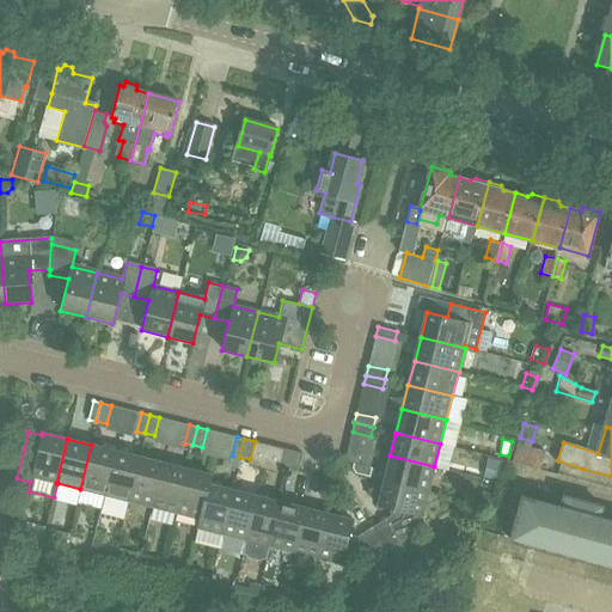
[(540,470),(544,457),(545,452),(516,444),(515,450),(512,461),(540,470)]
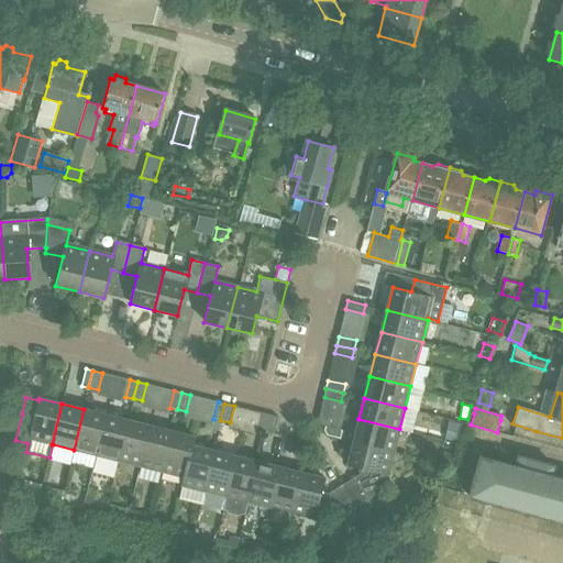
[(84,409),(74,450),(96,455),(106,415),(84,409)]
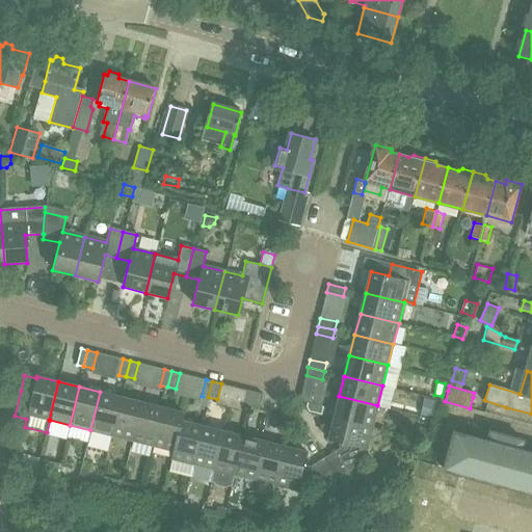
[(243,406),(249,407),(254,392),(247,390),(243,406)]
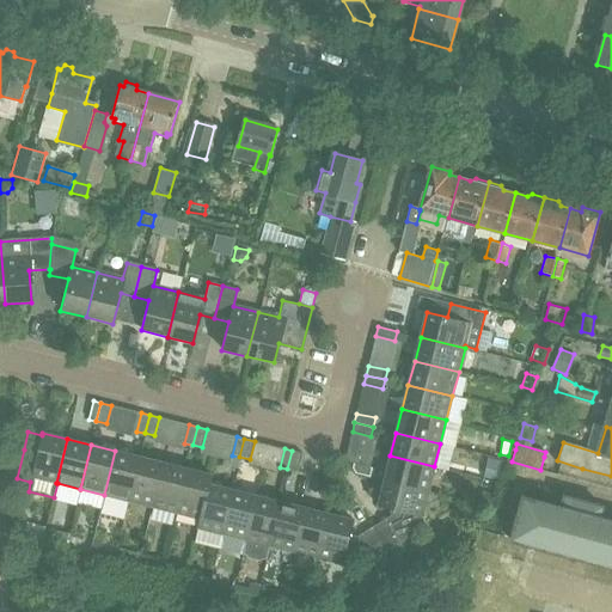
[(115,451),(104,495),(128,501),(139,457),(115,451)]
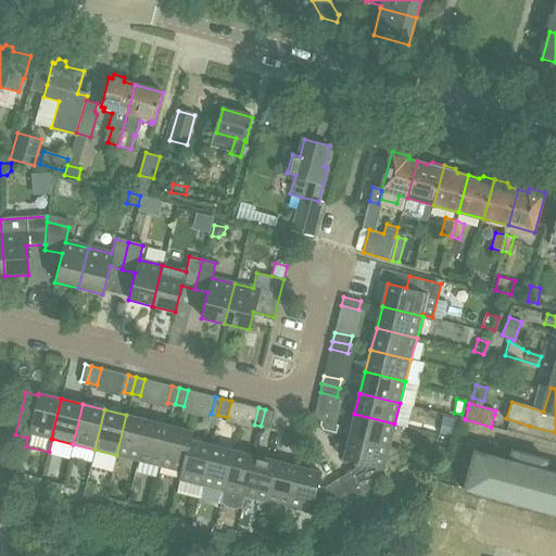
[(265,409),(261,426),(270,429),(275,412),(265,409)]
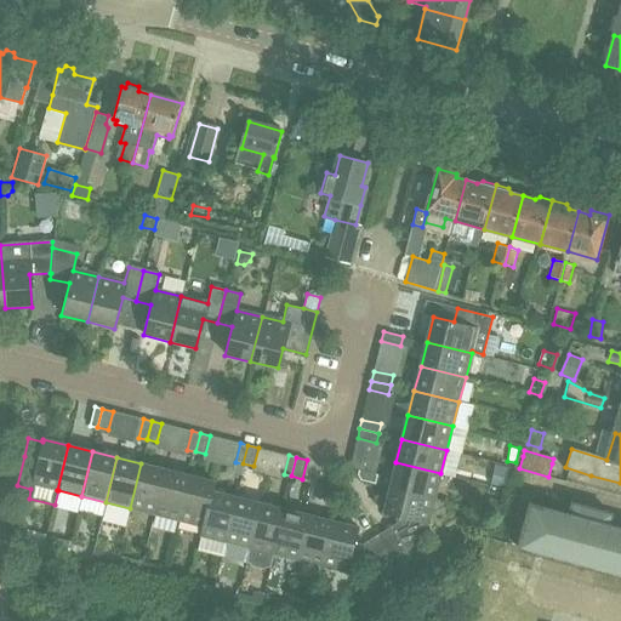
[(396,462),(389,486),(433,497),(440,473),(396,462)]
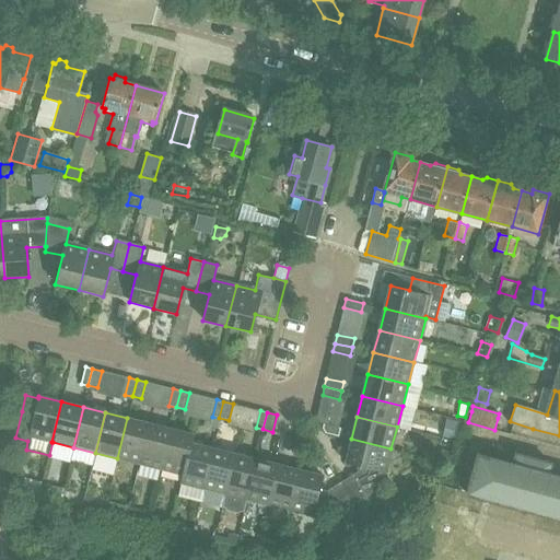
[(127,418),(117,458),(139,464),(149,423),(127,418)]
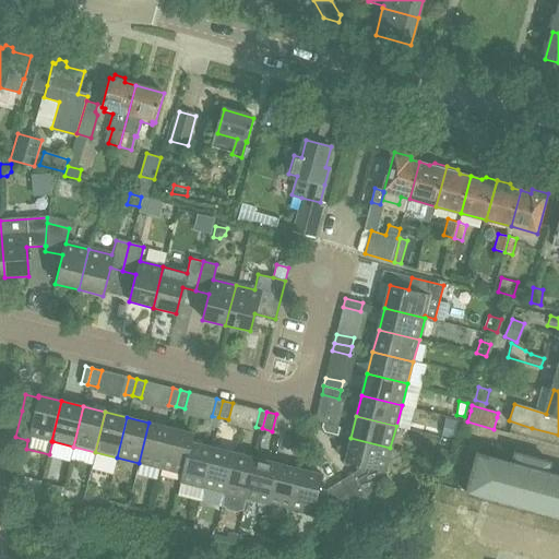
[(460,420),(445,417),(441,436),(455,439),(460,420)]
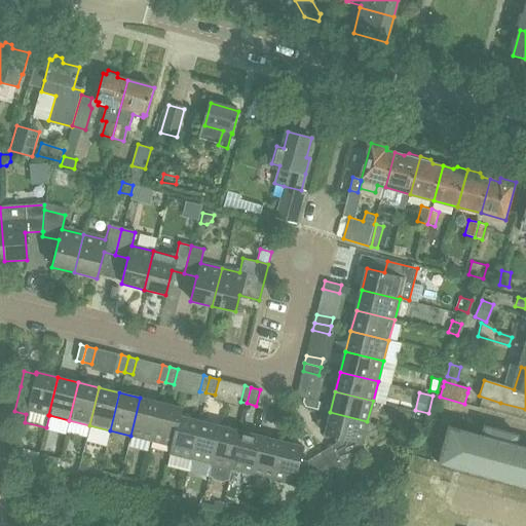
[(140,398),(130,436),(151,441),(160,403),(140,398)]
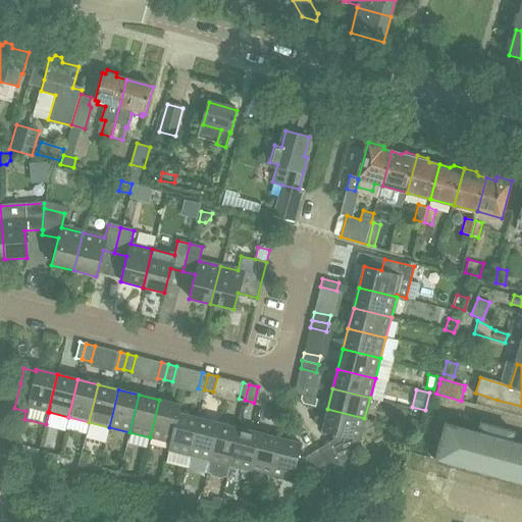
[(316,407),(317,399),(302,395),(301,399),(304,404),(316,407)]
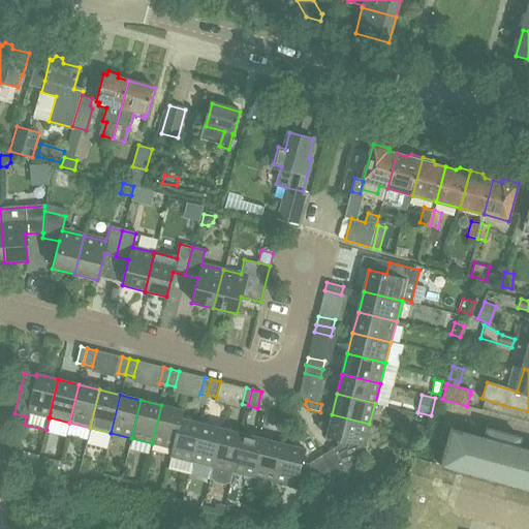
[(161,405),(152,443),(172,447),(169,456),(169,457),(182,410),(161,405)]
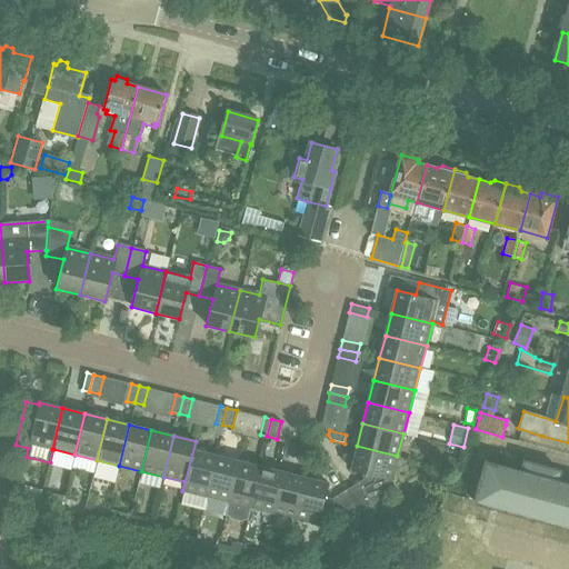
[(196,441),(182,491),(205,497),(215,456),(193,450),(197,441),(196,441)]
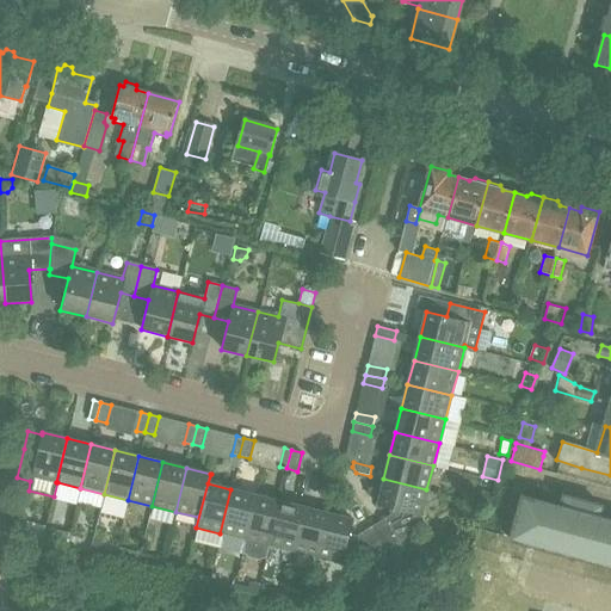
[(332,498),(335,485),(331,477),(327,477),(323,495),(332,498)]
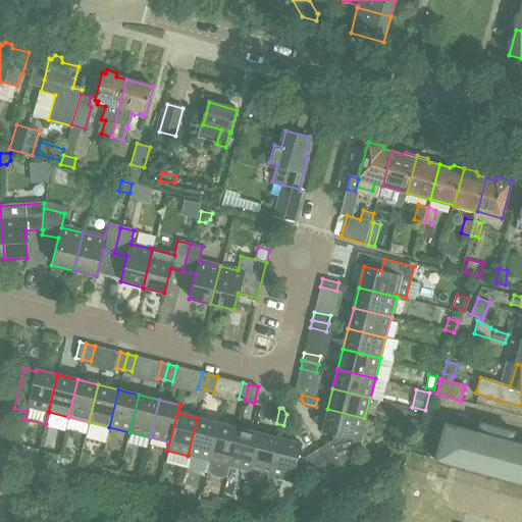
[(331,439),(317,449),(329,469),(330,468),(334,475),(346,469),(342,461),(357,452),(359,439),(364,418),(327,409),(321,429),(333,432),(331,439)]
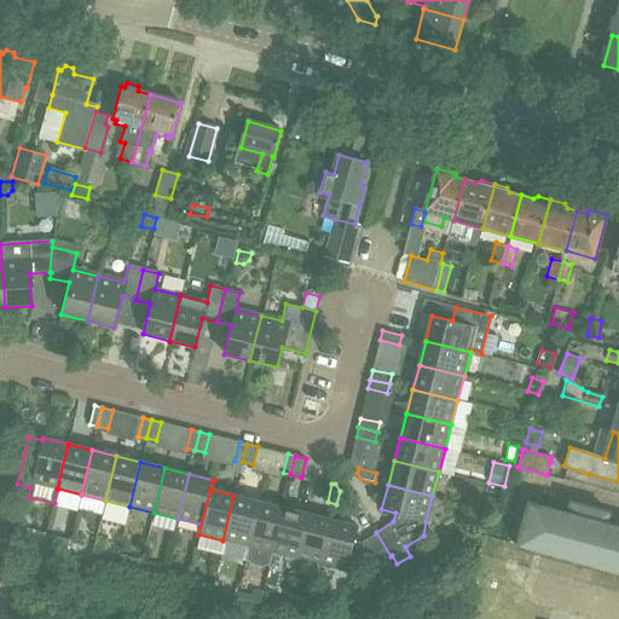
[(233,496),(223,541),(248,547),(259,502),(233,496)]
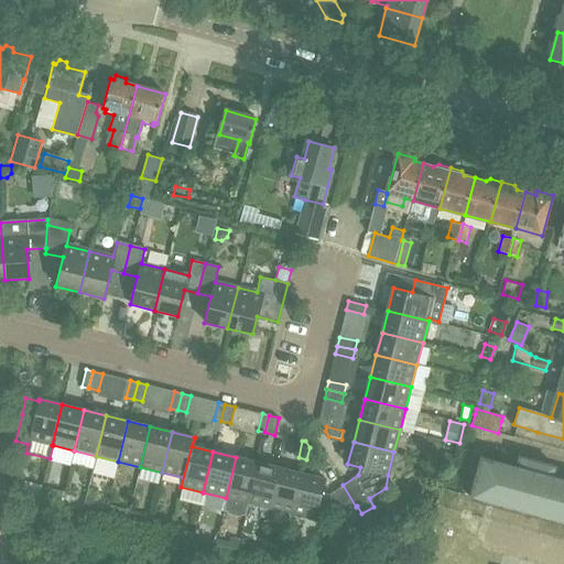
[(563,520),(563,481),(553,478),(556,466),(520,456),(517,468),(483,459),(473,496),(518,508),(518,509),(531,512),(532,512),(563,520)]
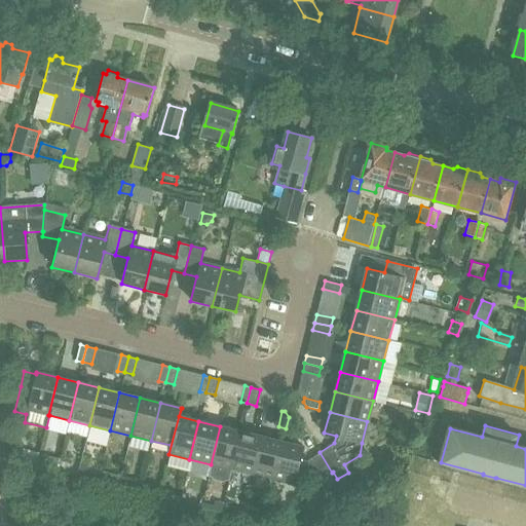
[(220,426),(211,464),(209,474),(214,479),(222,481),(230,479),(232,470),(231,468),(240,431),(220,426)]
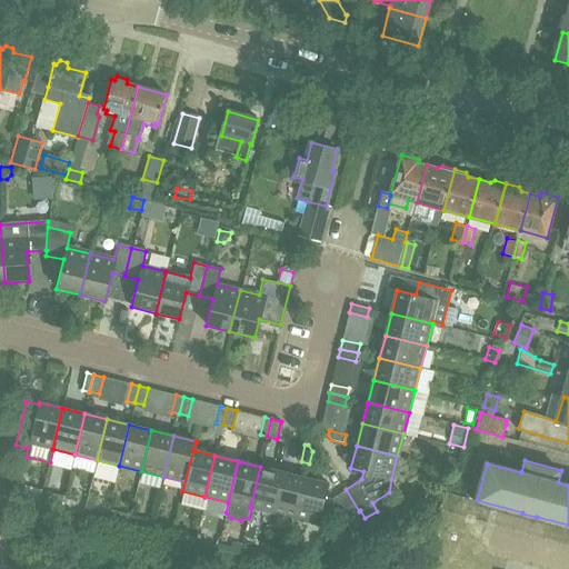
[(250,507),(251,508),(271,512),(281,471),(260,467),(250,507)]
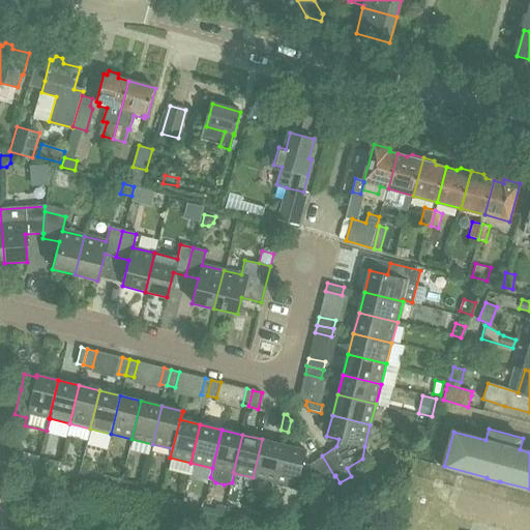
[(262,439),(253,477),(274,482),(284,445),(262,439)]
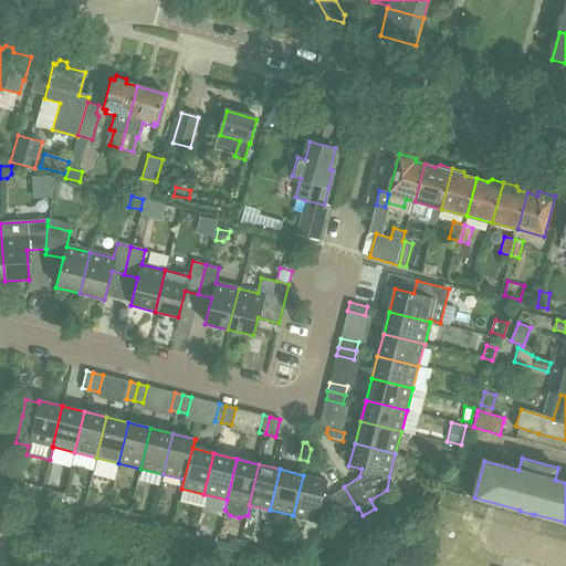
[(303,475),(293,515),(316,522),(320,505),(326,506),(338,500),(347,514),(357,509),(344,486),(329,494),(323,493),(326,481),(303,475)]
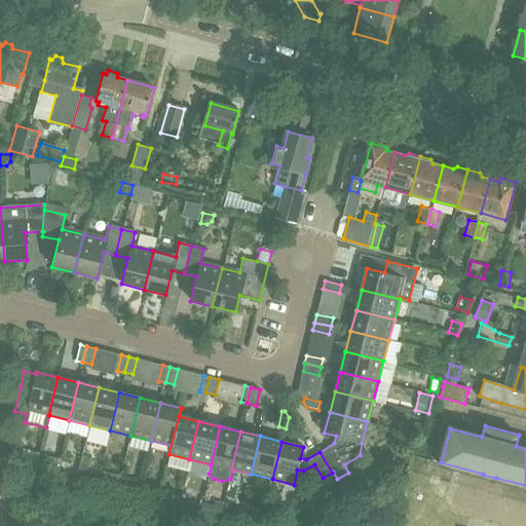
[(37,465),(37,464),(40,453),(25,449),(23,449),(21,455),(20,459),(20,460),(37,465)]
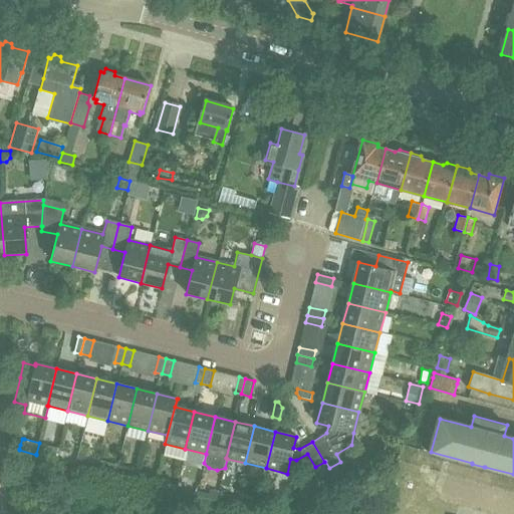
[(82,466),(82,465),(85,453),(78,451),(75,464),(75,465),(82,466)]
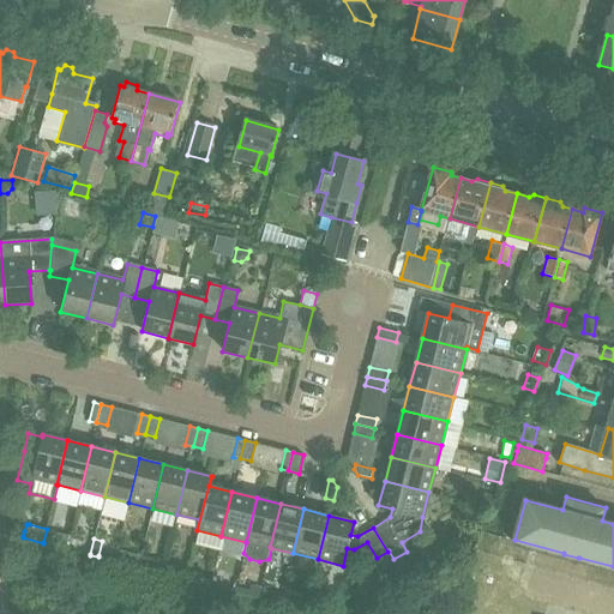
[(363,613),(368,596),(355,593),(349,613),(363,613)]
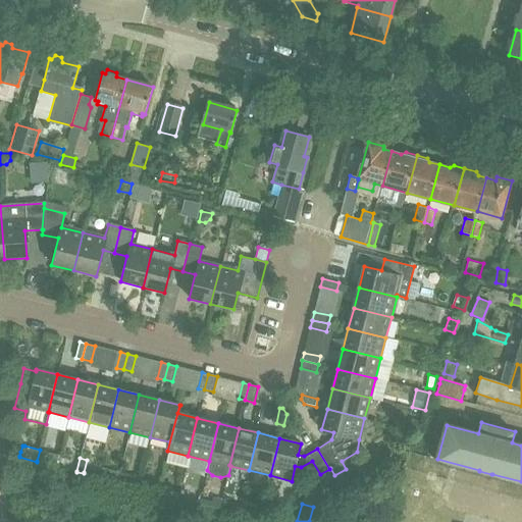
[(470,512),(470,521),(473,521),(493,521),(494,515),(470,512)]
